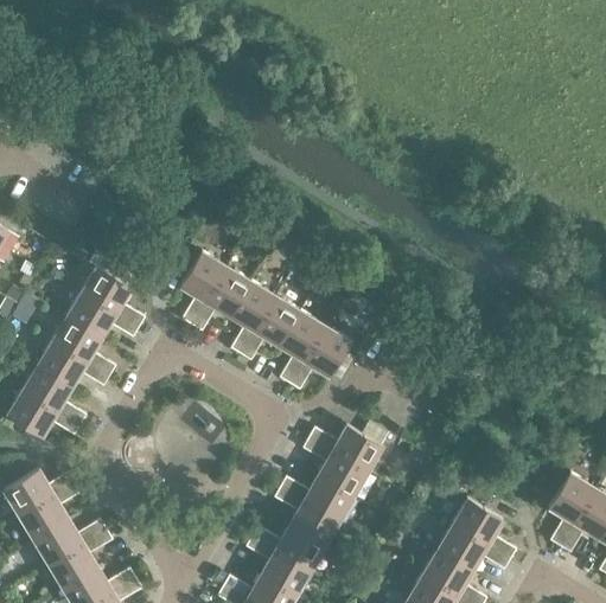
[(100,252),(93,264),(96,267),(97,268),(106,273),(113,277),(116,278),(129,287),(136,276),(136,275),(127,269),(104,256),(101,254),(100,252)]
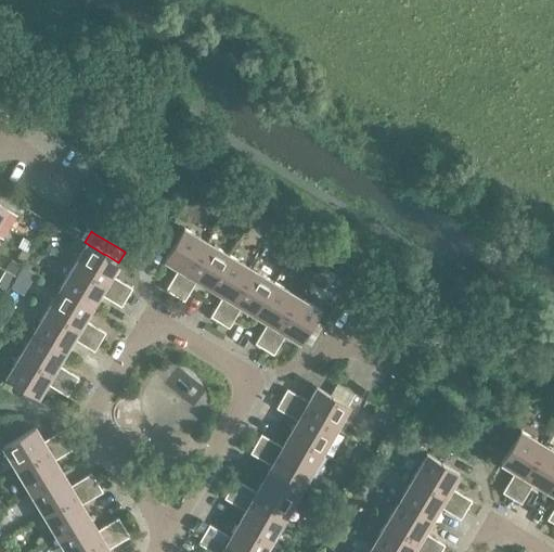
[(184,231),(183,234),(166,264),(167,264),(180,271),(167,293),(176,298),(208,246),(185,232),(184,231)]
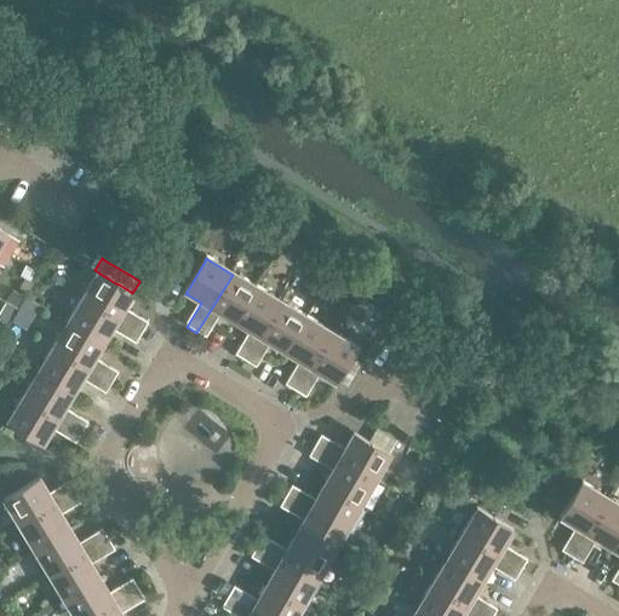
[(97,275),(82,299),(143,335),(149,324),(125,310),(133,297),(135,297),(135,295),(132,293),(119,285),(115,283),(108,278),(99,274),(98,272),(97,275)]
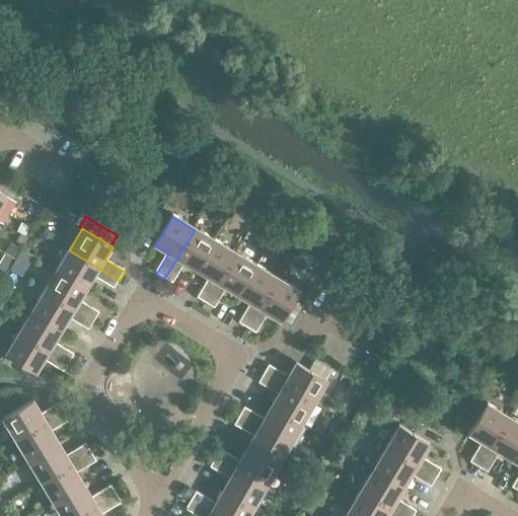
[(215,242),(195,230),(164,279),(172,284),(186,264),(198,271),(215,242)]
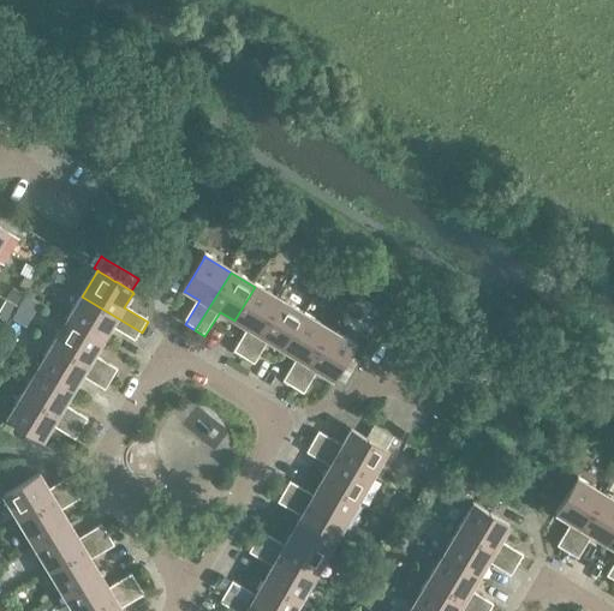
[(245,360),(280,301),(255,287),(234,321),(249,330),(234,354),(245,360)]
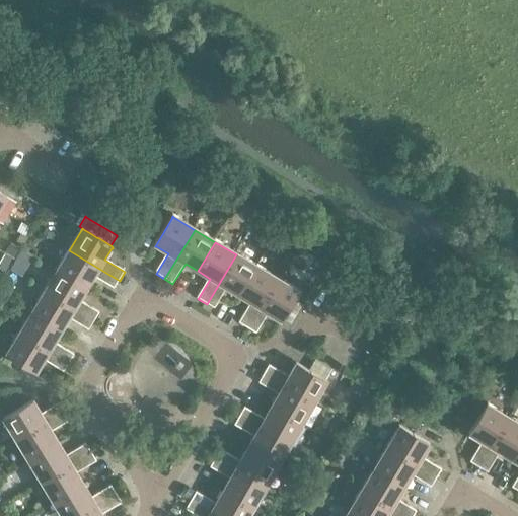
[(69,250),(57,272),(87,290),(94,277),(115,289),(120,281),(69,250)]
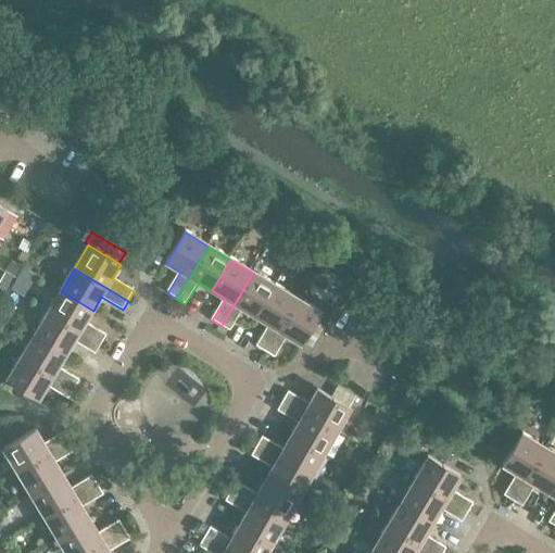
[(275,287),(253,273),(222,326),(230,331),(243,310),(256,317),(275,287)]
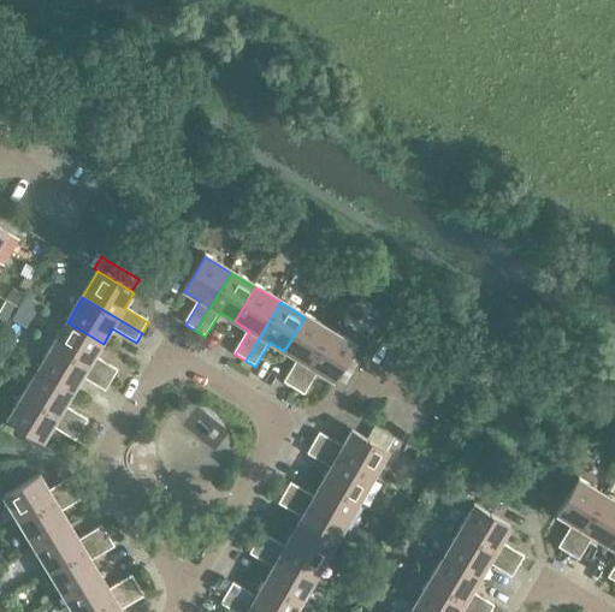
[(0,313),(0,315),(11,322),(17,312),(6,304),(0,313)]
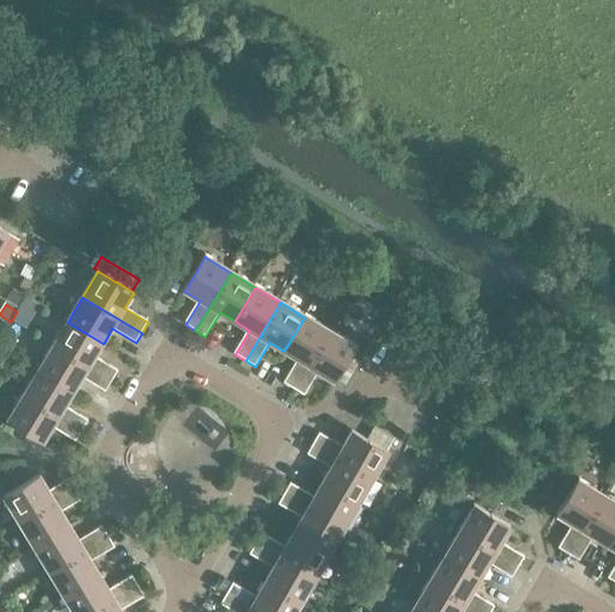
[(285,385),(295,390),(330,332),(305,318),(284,351),(300,360),(285,385)]
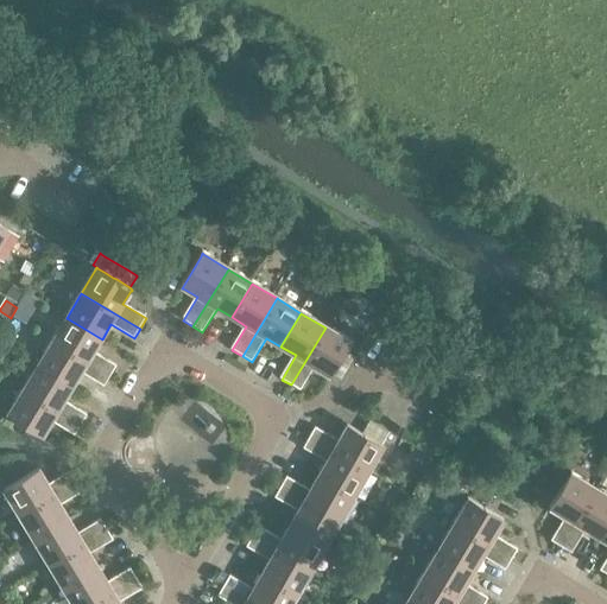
[(67,318),(51,342),(111,377),(117,367),(94,354),(102,339),(67,318)]
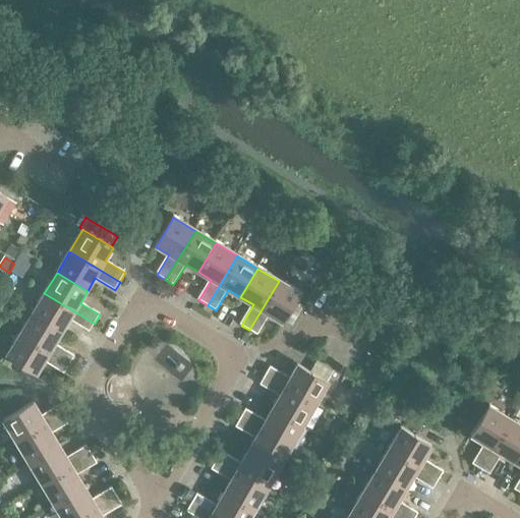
[(299,293),(279,281),(249,330),(257,335),(270,315),(282,323),(283,324),(300,294),(299,293)]
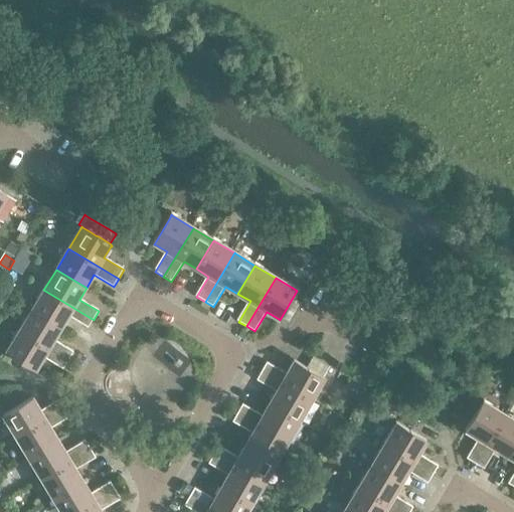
[(43,290),(31,311),(61,329),(68,317),(89,329),(94,320),(43,290)]
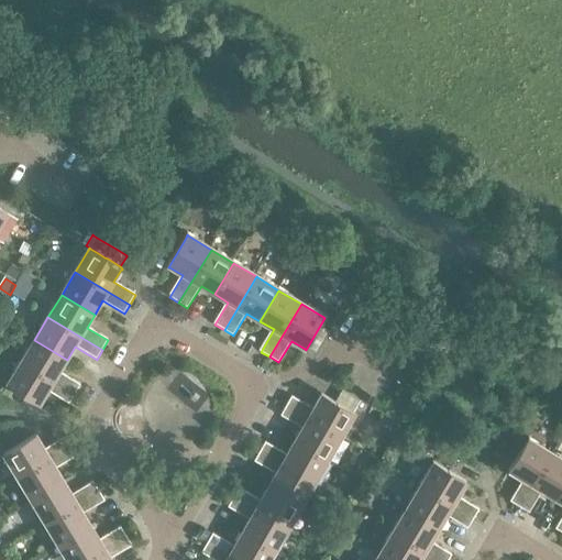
[(34,340),(21,362),(75,395),(80,385),(59,373),(67,360),(34,340)]
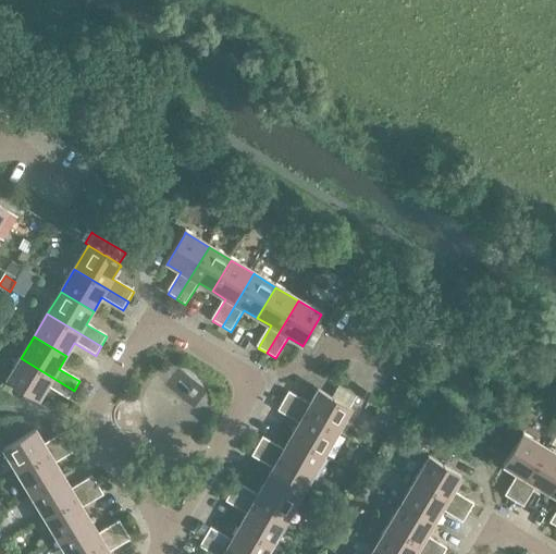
[(7,380),(5,382),(21,391),(24,393),(39,402),(40,401),(39,401),(47,388),(69,401),(74,391),(21,358),(8,380),(7,380)]
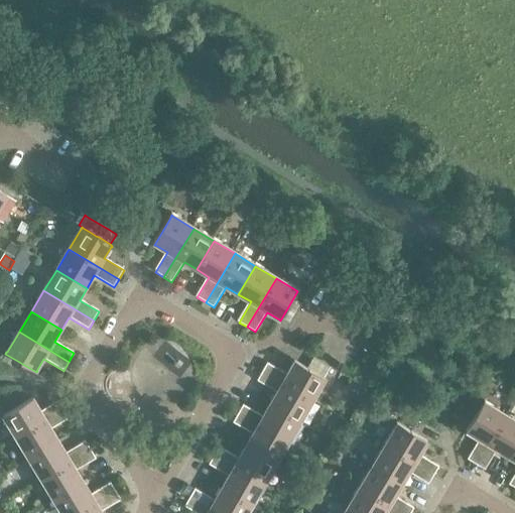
[(313,359),(307,370),(324,379),(329,370),(330,368),(313,359)]
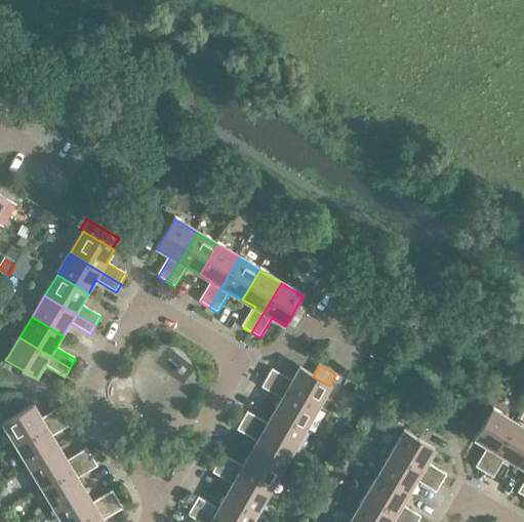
[(331,387),(329,386),(313,376),(312,375),(301,369),(293,384),(273,371),(268,379),(318,409),(330,389),(331,387)]
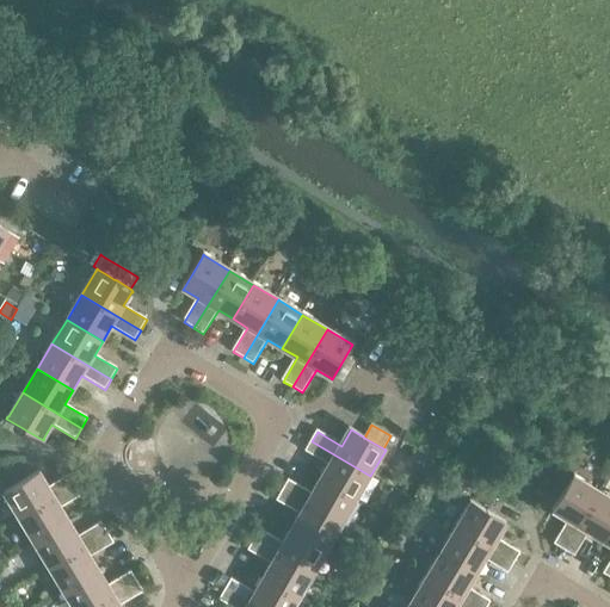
[(356,501),(370,476),(312,441),(306,452),(330,465),(321,481),(356,501)]
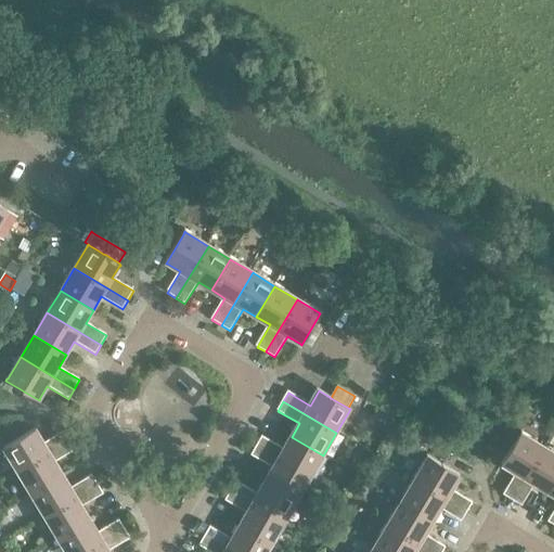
[(18,473),(69,441),(64,433),(43,446),(36,431),(3,450),(4,451),(18,473)]
